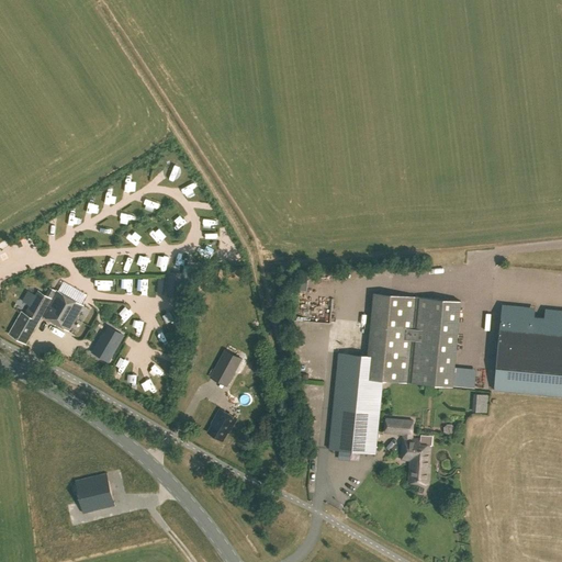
[(169,271),(167,296),(180,298),(182,273),(169,271)]
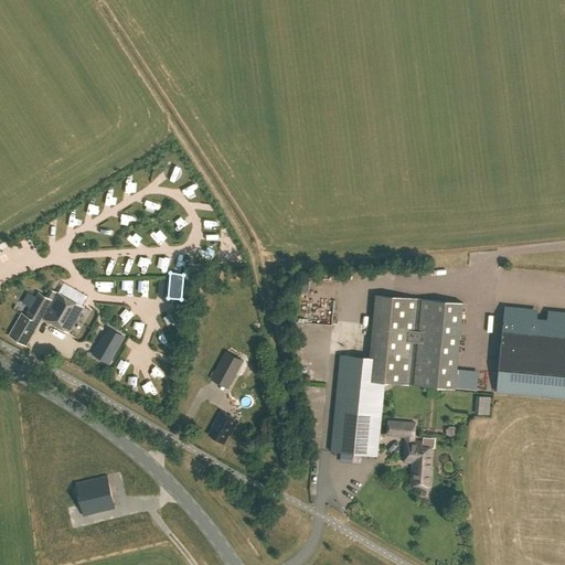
[(301,291),(310,291),(310,279),(302,279),(301,291)]
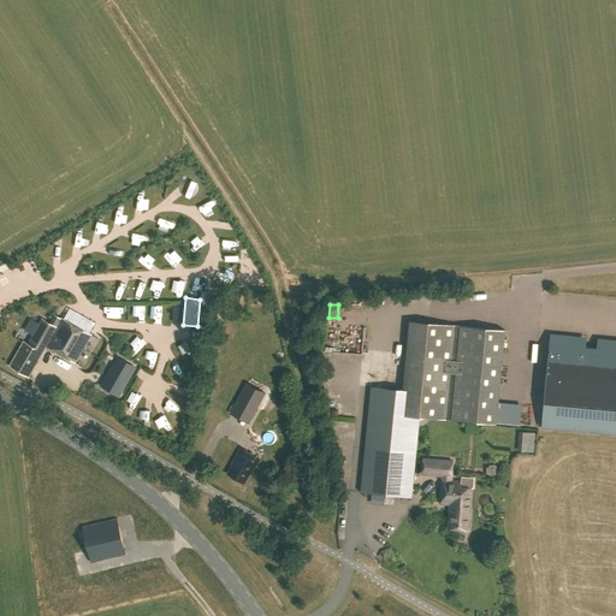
[(355,315),(355,304),(344,304),(345,315),(355,315)]
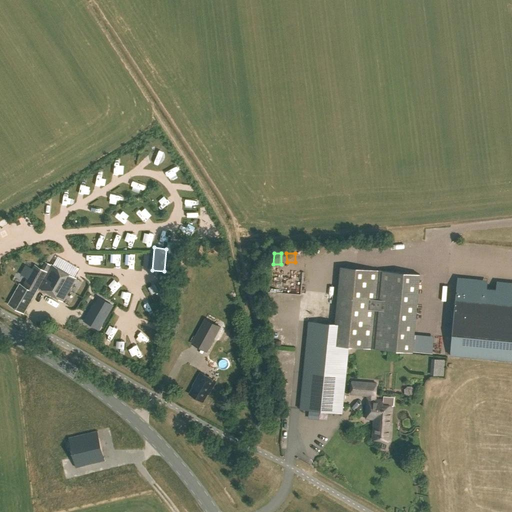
[(19,284),(7,304),(23,313),(37,287),(61,301),(74,278),(50,264),(46,272),(33,265),(21,285),(19,284)]
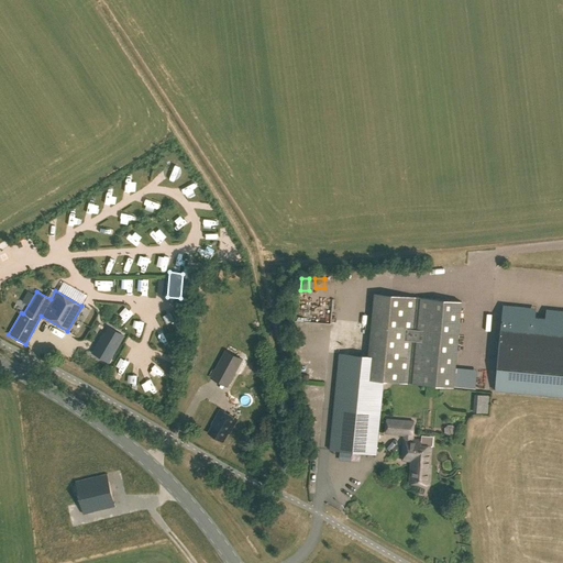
[(460,301),(417,297),(373,294),(367,356),(338,353),(329,449),(328,449),(328,450),(375,454),(375,453),(383,381),(452,387),(460,301)]
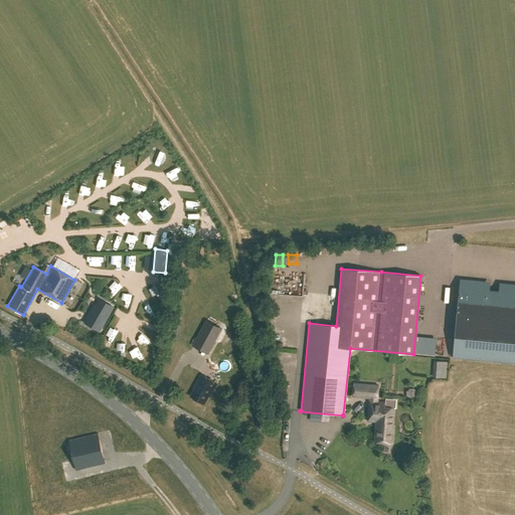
[(514,293),(460,288),(454,349),(514,355),(514,293)]
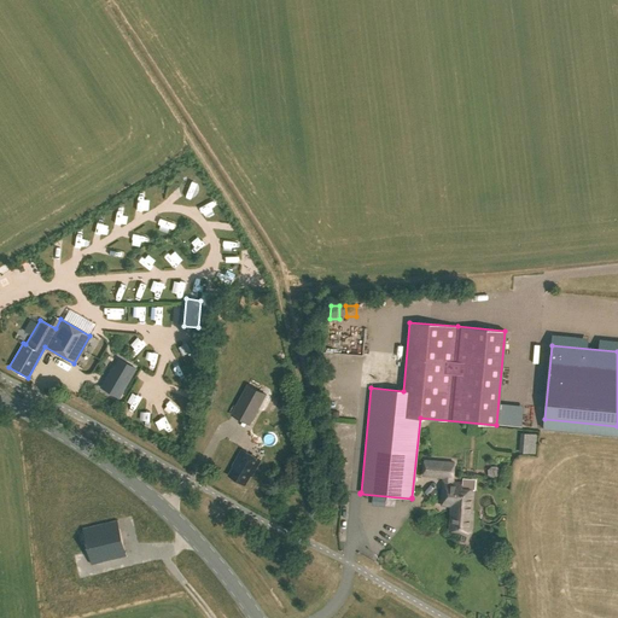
[(112,389),(111,391),(120,397),(136,369),(120,360),(112,371),(111,369),(104,383),(112,389)]
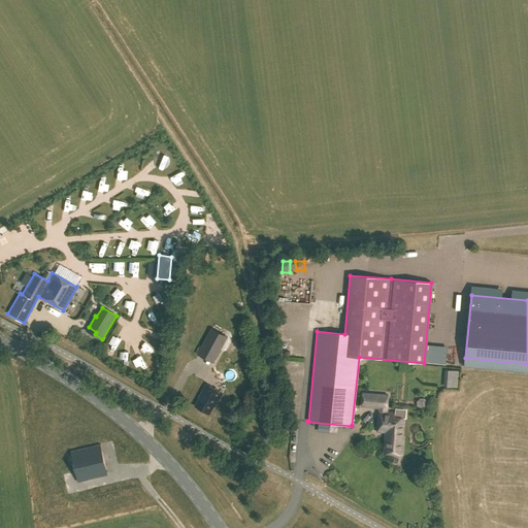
[(227,337),(212,329),(198,354),(212,362),(227,337)]
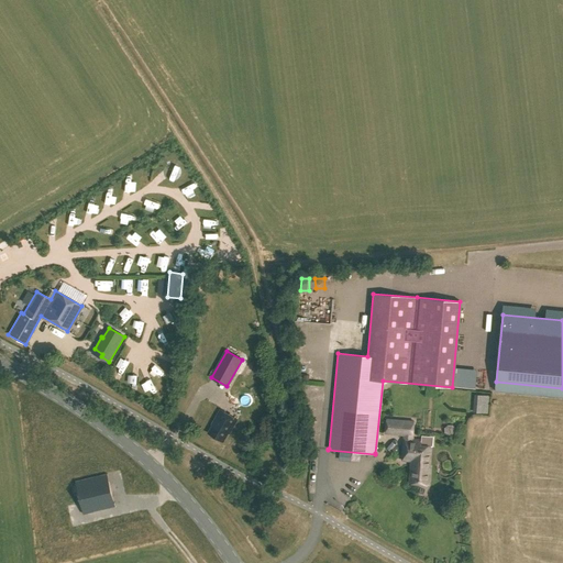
[(474,412),(488,414),(489,396),(476,395),(474,412)]
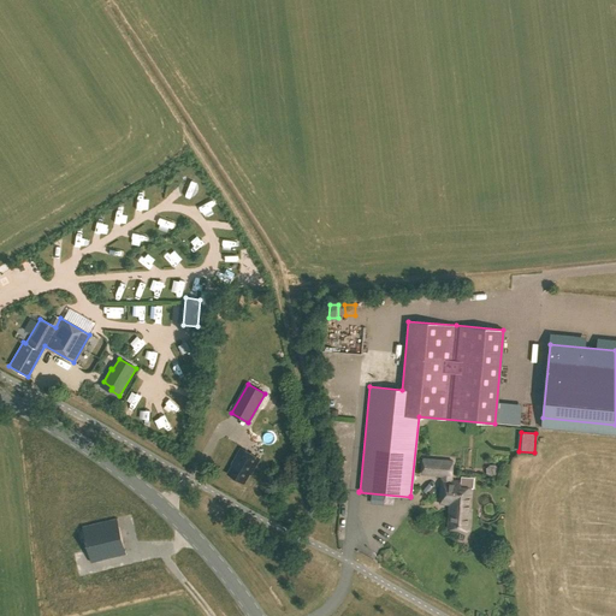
[(232,463),(226,473),(243,483),(248,474),(249,474),(259,458),(240,448),(231,463),(232,463)]
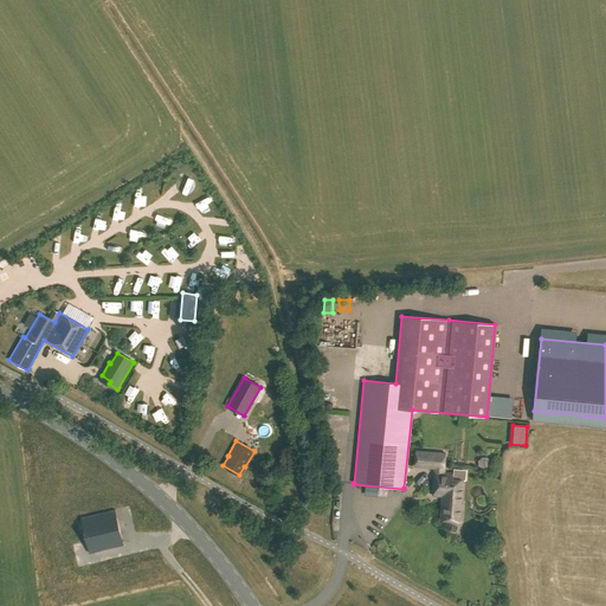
[(431,494),(442,495),(439,520),(461,522),(462,503),(461,503),(462,481),(451,479),(452,474),(443,474),(444,453),(414,451),(413,465),(433,468),(431,494)]
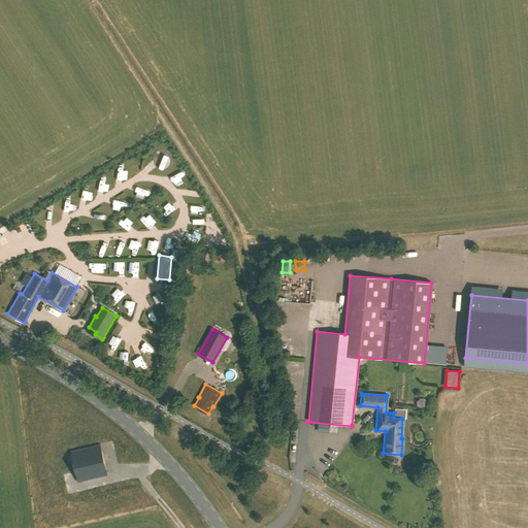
[(69,451),(76,482),(106,474),(100,443),(69,451)]
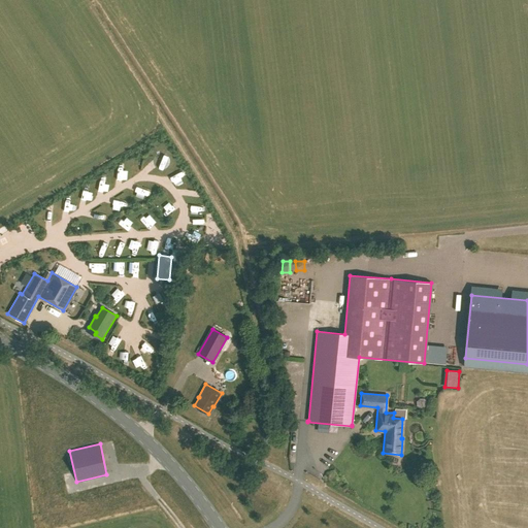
All buildings are outlined.
